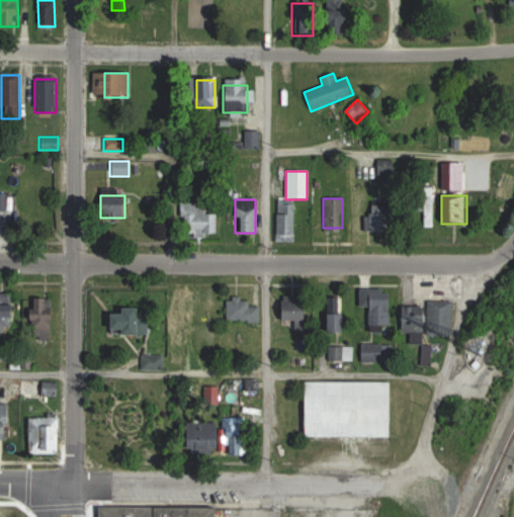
[(274,242),(294,242),(294,201),(274,201),(274,242)]
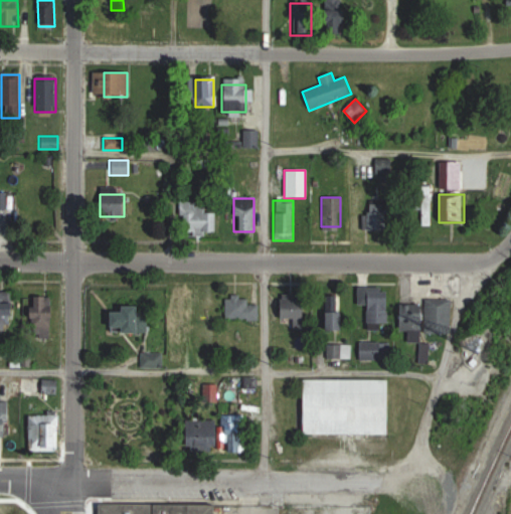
[(387,230),(387,202),(367,202),(367,230),(387,230)]
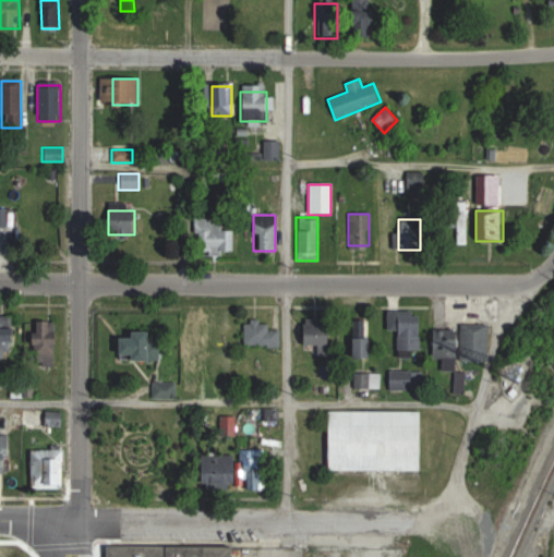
[(467,244),(467,219),(457,219),(457,244),(467,244)]
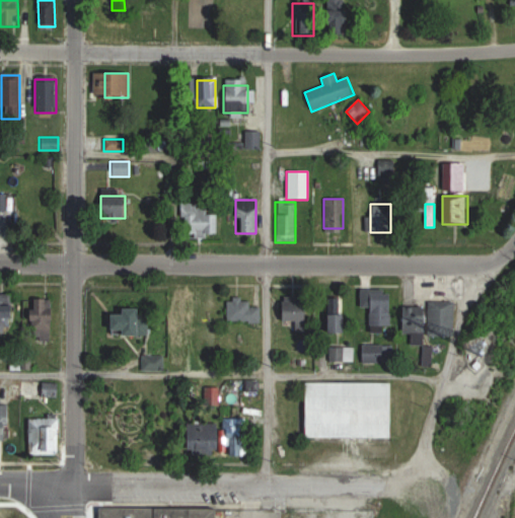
[(217,234),(217,207),(180,207),(180,234),(217,234)]
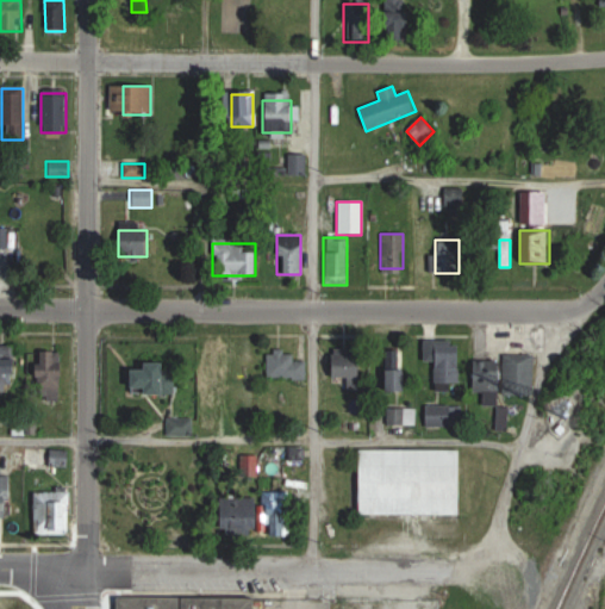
[(434,392),(459,392),(459,340),(422,340),(422,362),(434,362),(434,392)]
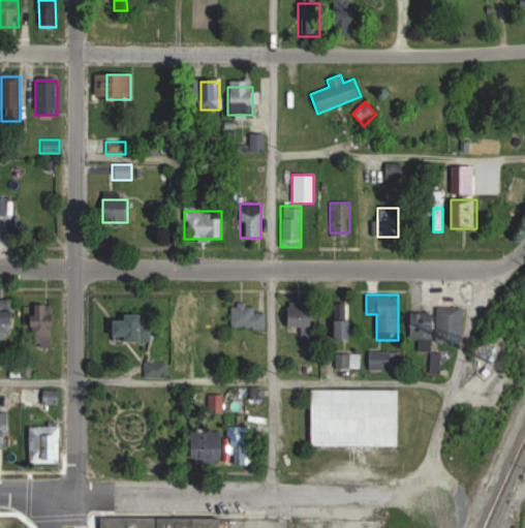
[(304,335),(319,329),(309,302),(285,311),(292,329),(301,325),(304,335)]
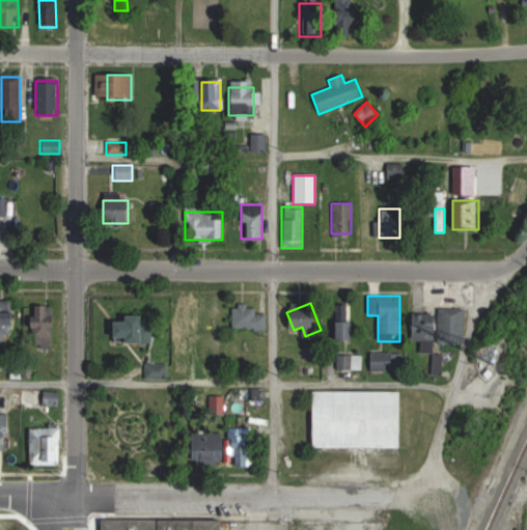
[(54,305),(44,305),(44,319),(26,319),(26,347),(52,349),(54,305)]
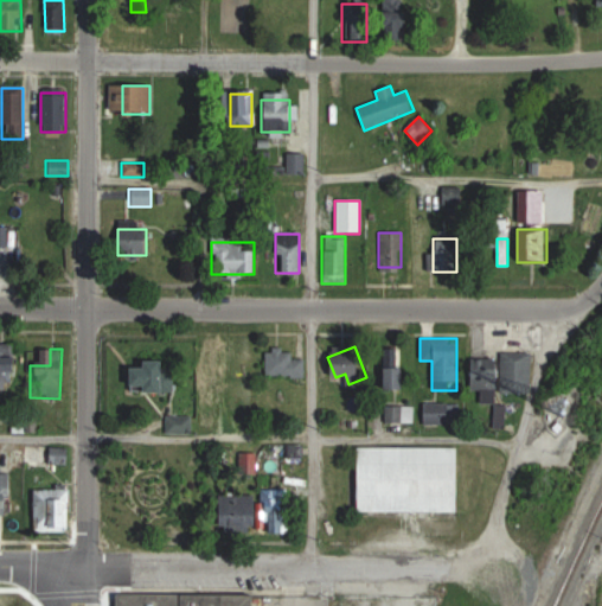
[(18,351),(0,351),(0,387),(18,388),(18,351)]
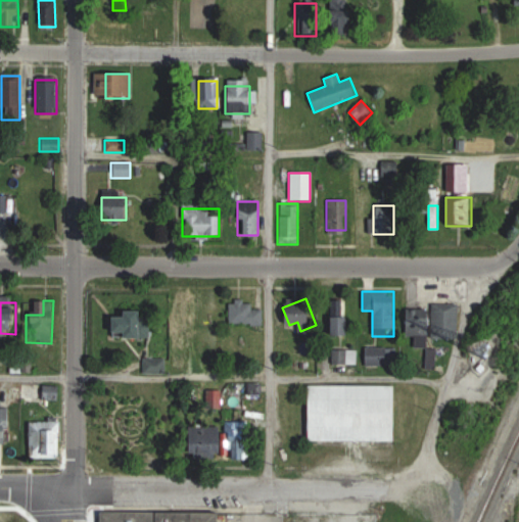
[(429,336),(429,337),(456,338),(457,303),(431,302),(431,310),(404,309),(403,335),(429,336)]
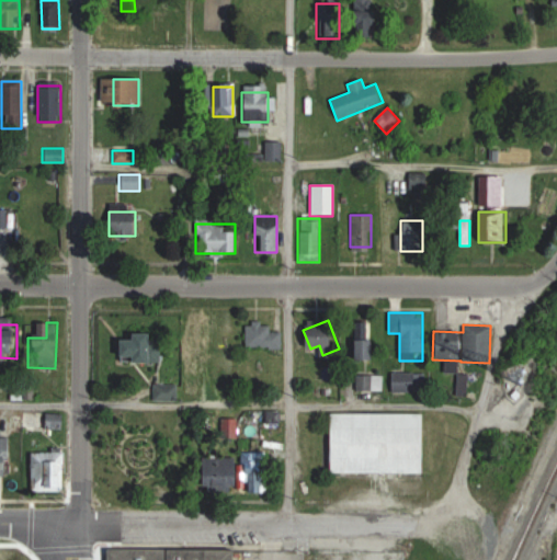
[(135,333),(135,338),(123,338),(123,362),(159,362),(159,333),(135,333)]
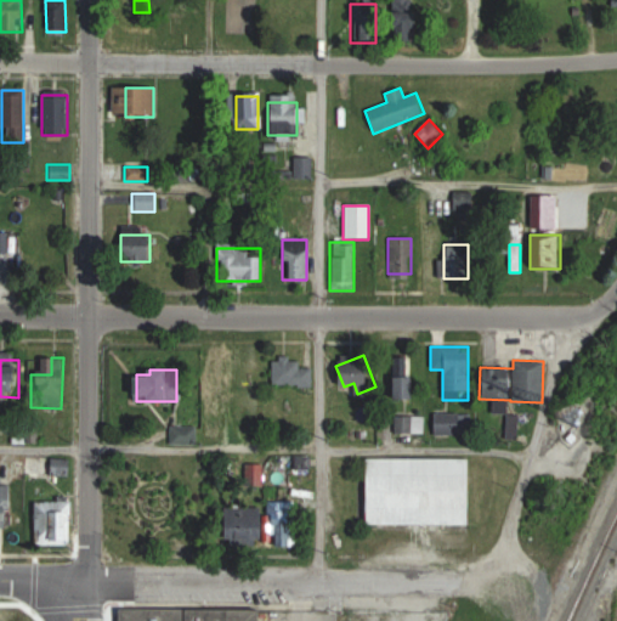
[(389,377),(389,397),(412,397),(412,377),(389,377)]
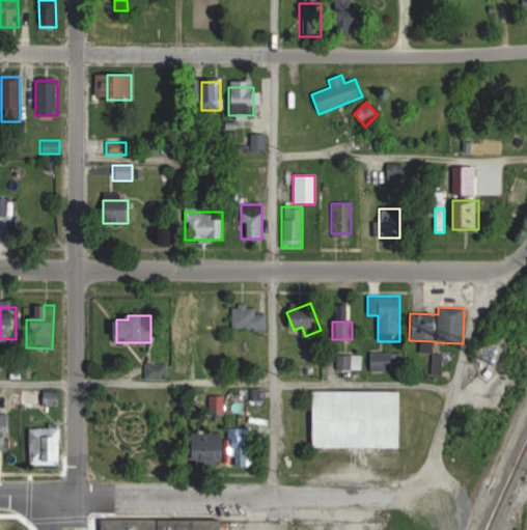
[(367,353),(367,371),(399,371),(399,353),(367,353)]
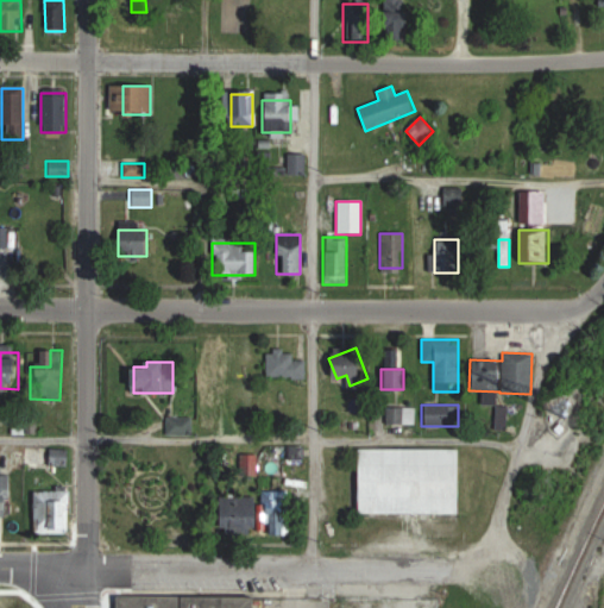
[(382,425),(413,425),(413,407),(383,406),(382,425)]
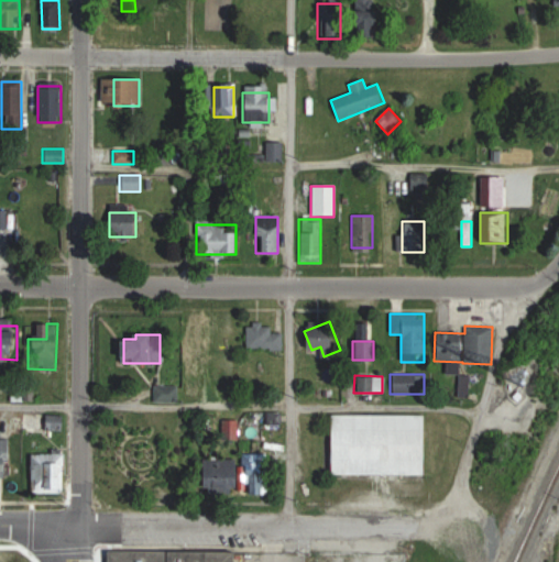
[(176,385),(152,385),(152,401),(176,401),(176,385)]
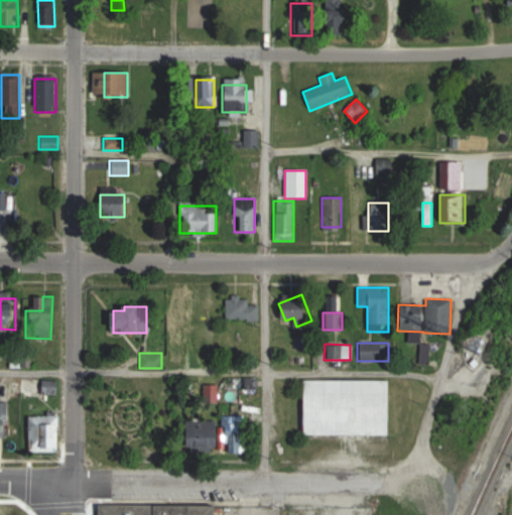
[(19,395),(57,395),(57,379),(19,379),(19,395)]
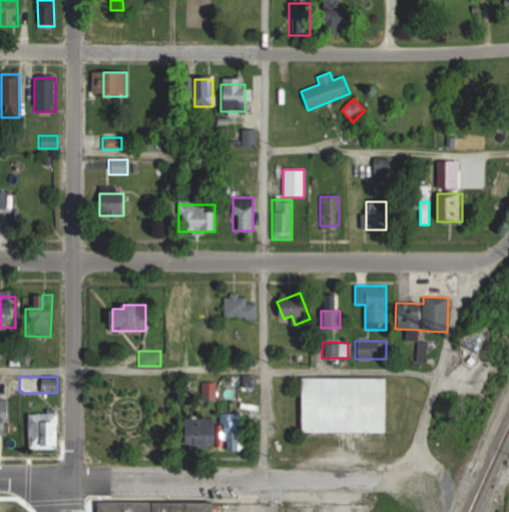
[(388,433),(388,378),(302,378),(302,433),(388,433)]
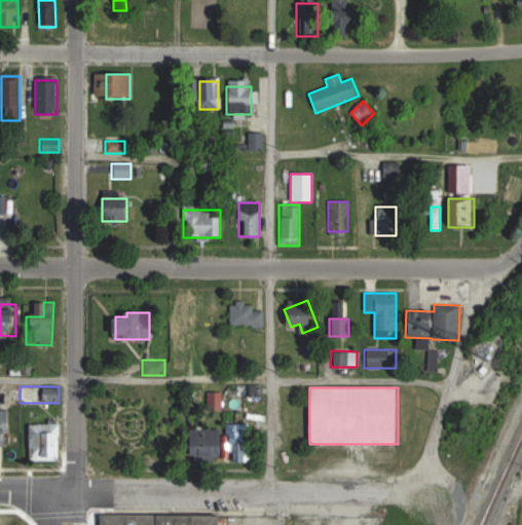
[(60,423),(28,423),(28,461),(60,461),(60,423)]
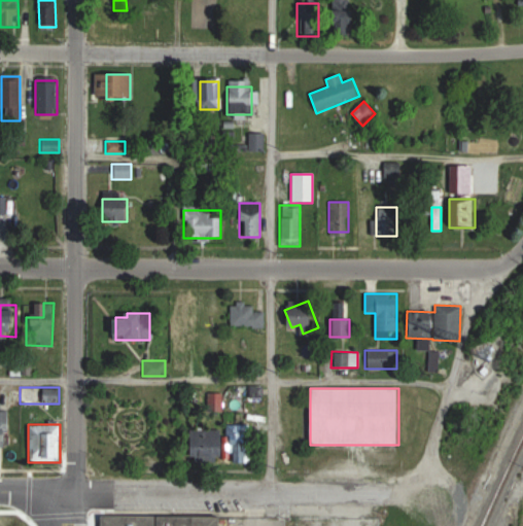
[(252,462),(252,440),(232,440),(232,462),(252,462)]
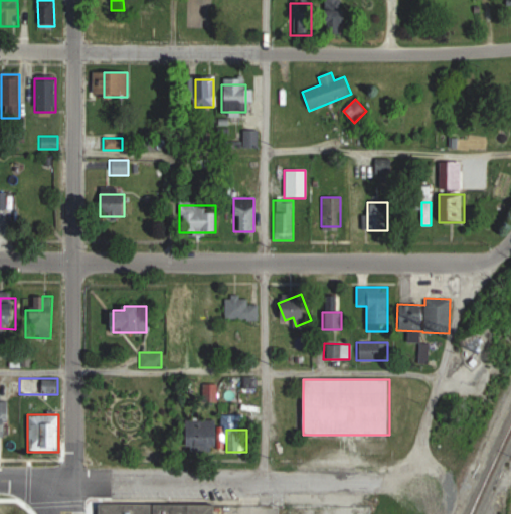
[(215,513),(215,504),(99,504),(98,513),(215,513)]
